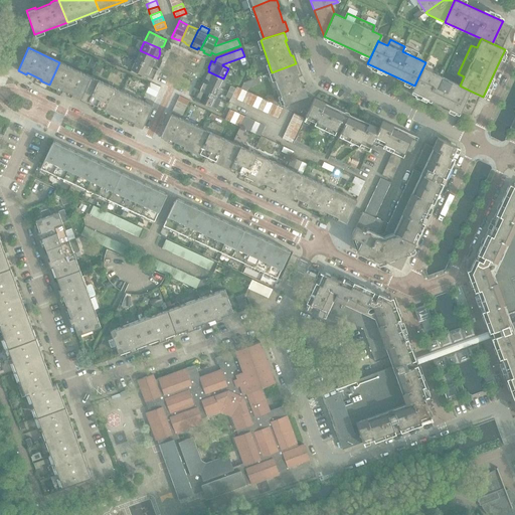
[(155,65),(158,58),(140,50),(136,60),(151,67),(153,64),(155,65)]
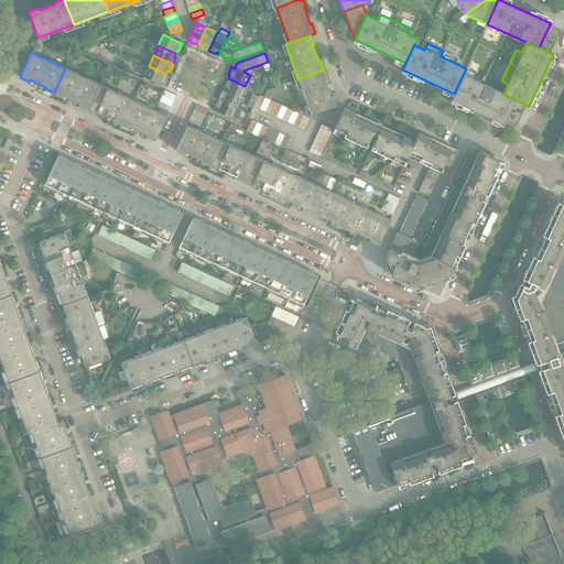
[(101,77),(106,68),(99,65),(95,74),(101,77)]
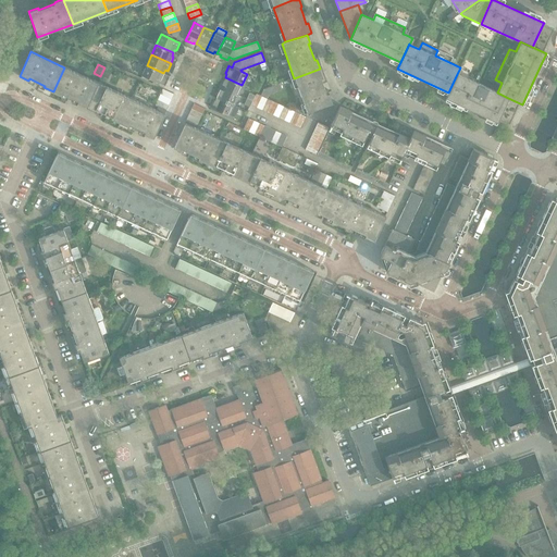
[(162,76),(163,73),(147,65),(141,75),(161,84),(164,76),(162,76)]
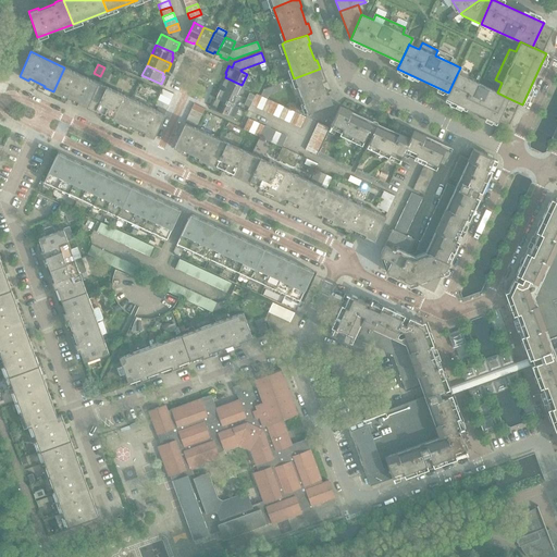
[(86,107),(97,83),(64,67),(53,91),(62,96),(62,94),(78,101),(77,102),(86,107)]
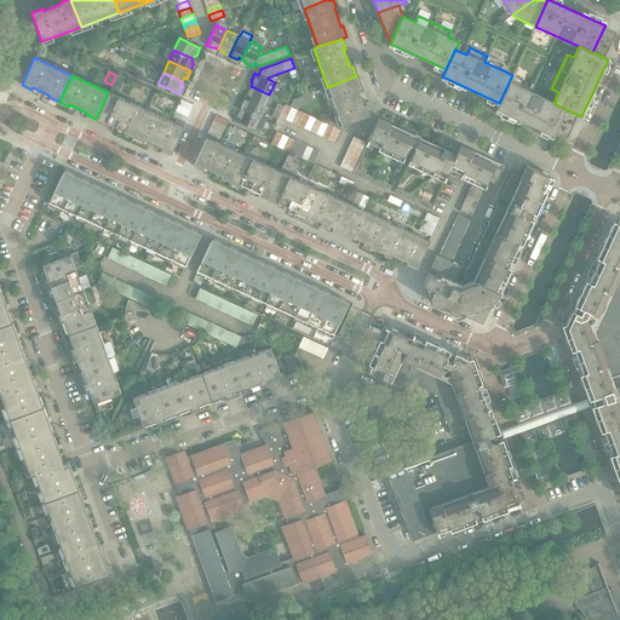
[(120,89),(125,79),(118,75),(113,85),(120,89)]
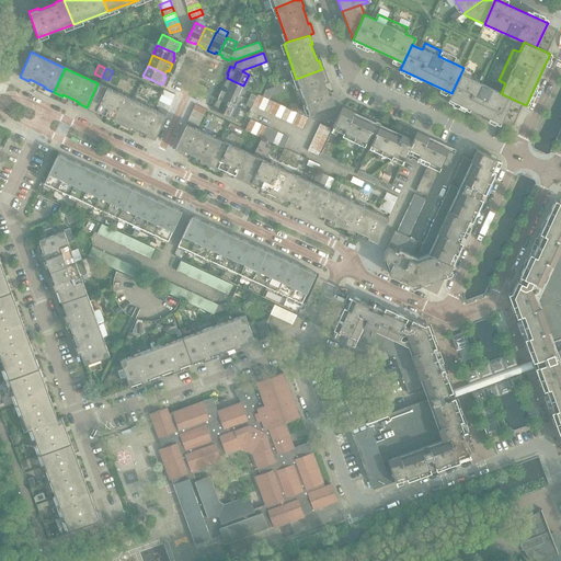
[(329,95),(325,84),(323,79),(325,78),(322,69),(296,79),(309,114),(334,104),(331,94),(329,95)]
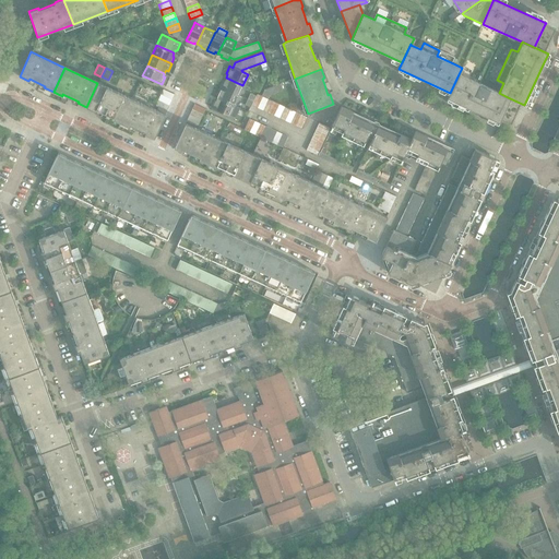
[(510,98),(499,93),(459,74),(450,93),(448,98),(499,122),(510,98)]
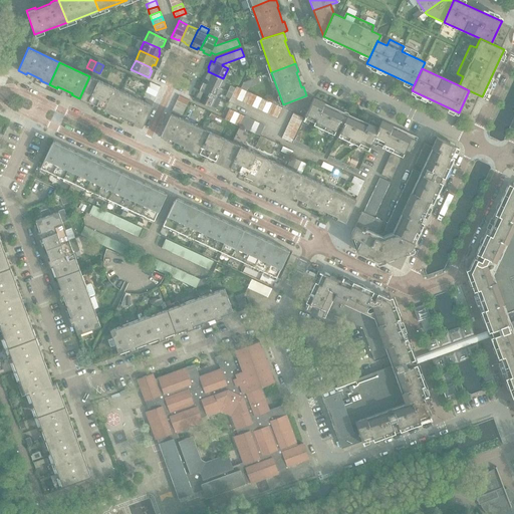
[(219,87),(223,78),(208,71),(207,74),(205,73),(202,79),(219,87)]
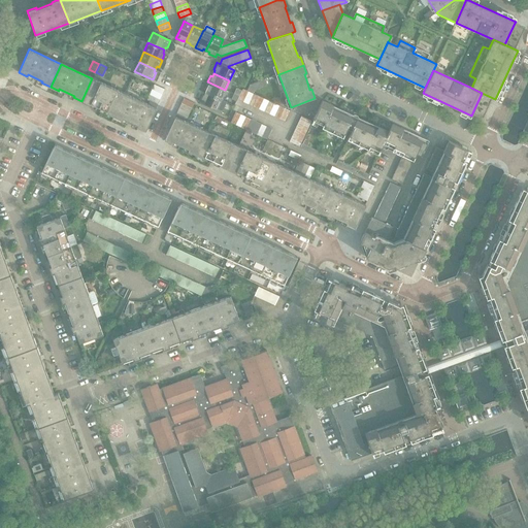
[(113,117),(124,93),(92,78),(81,101),(91,105),(91,104),(106,110),(105,112),(113,117)]
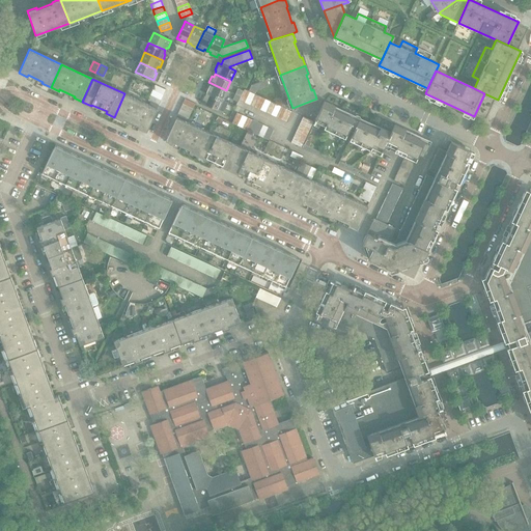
[(222,101),(226,90),(208,82),(205,88),(207,89),(205,92),(222,101)]
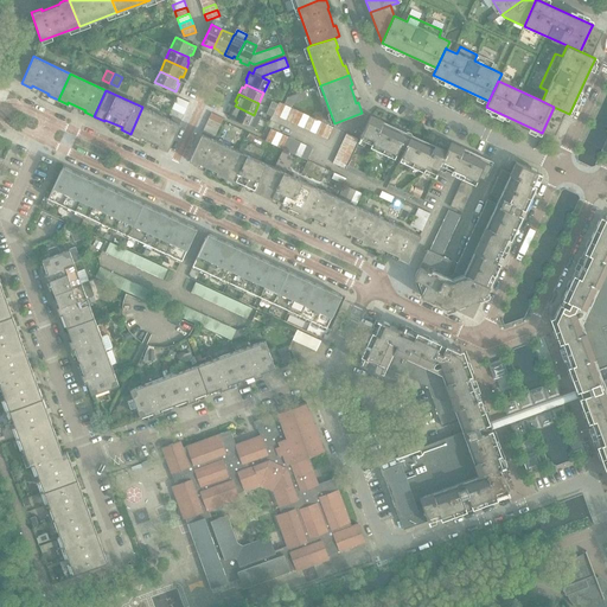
[(176,100),(174,103),(186,108),(189,102),(177,97),(176,100)]
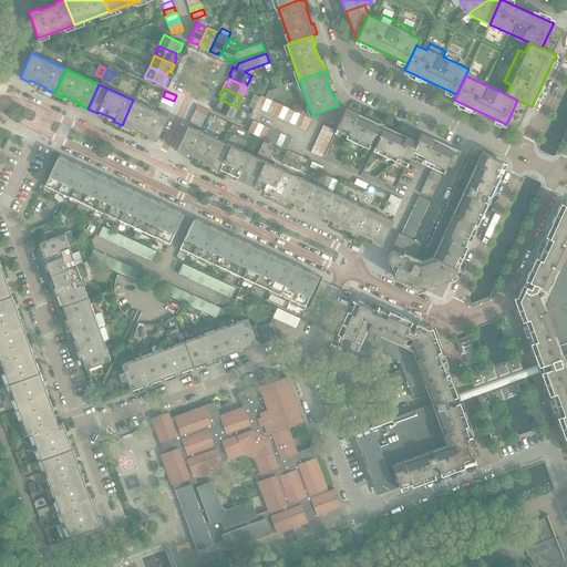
[(266,99),(265,98),(260,95),(255,106),(261,110),(266,99)]
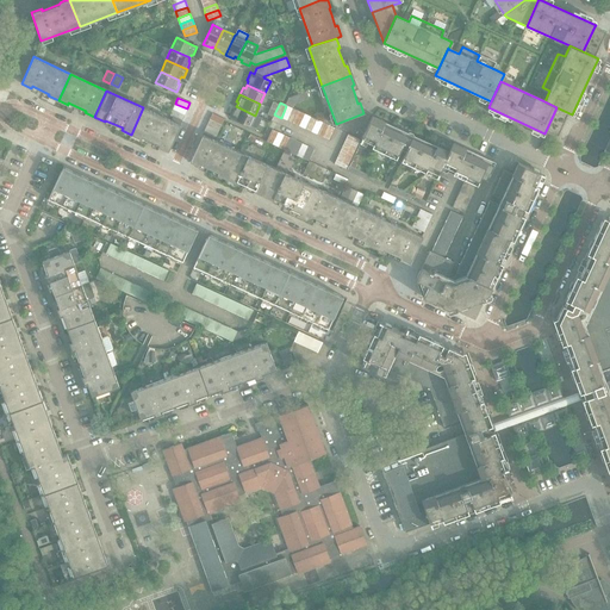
[(175,104),(173,110),(185,114),(187,109),(175,104)]
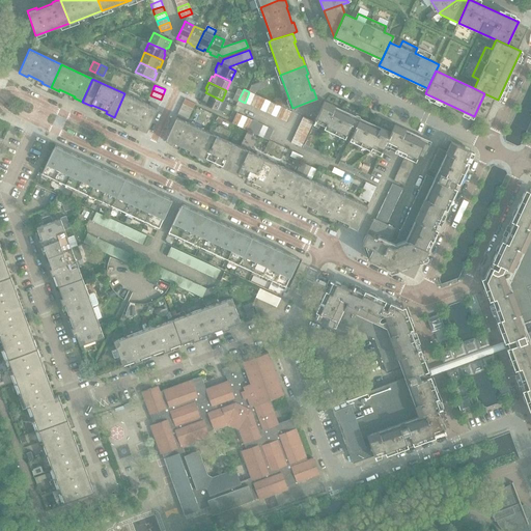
[(218,110),(222,101),(205,92),(204,95),(203,94),(199,102),(200,103),(218,110)]
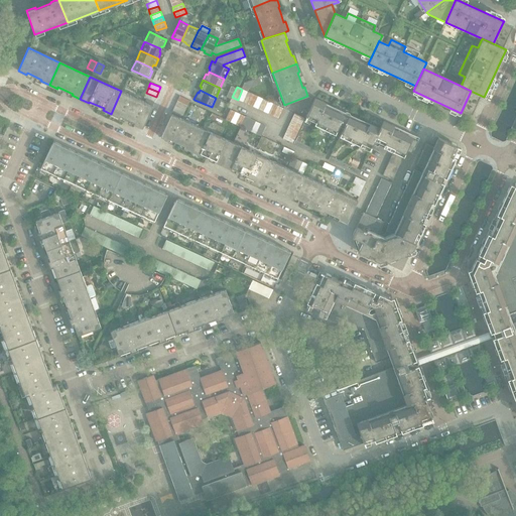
[(242,90),(238,100),(243,102),(247,92),(242,90)]
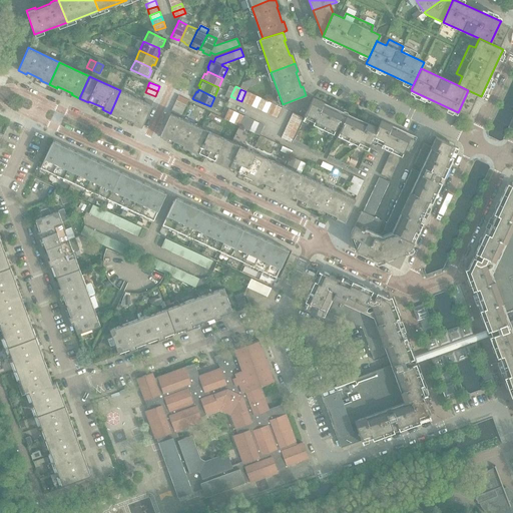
[(141,127),(151,104),(120,90),(110,113),(118,116),(119,115),(133,121),(132,123),(141,127)]
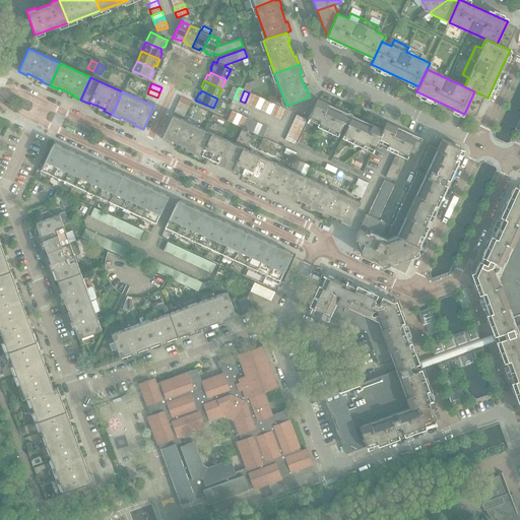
[(249,92),(245,103),(250,105),(254,94),(249,92)]
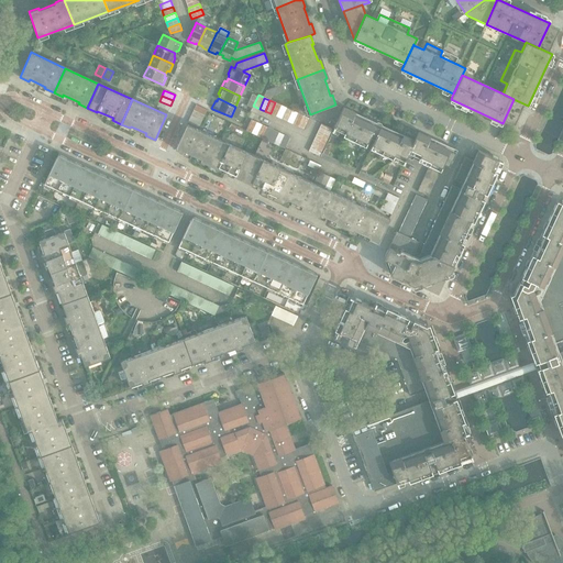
[(167,112),(170,106),(159,101),(156,107),(167,112)]
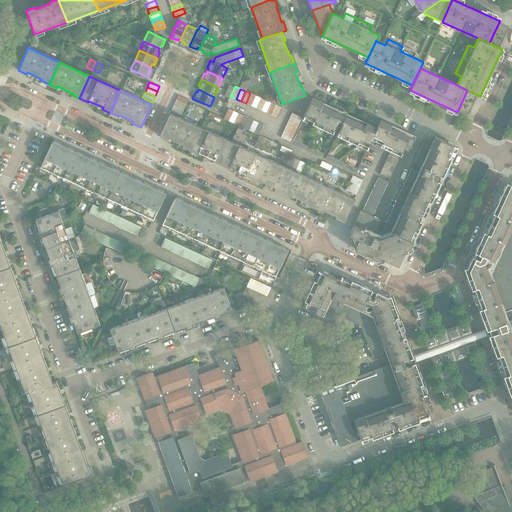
[(250,93),(246,103),(251,106),(255,96),(250,93)]
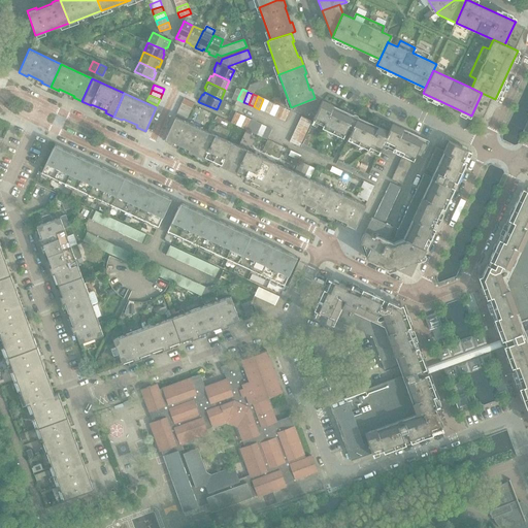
[(184,98),(182,103),(192,108),(193,105),(193,104),(194,103),(193,102),(184,98)]
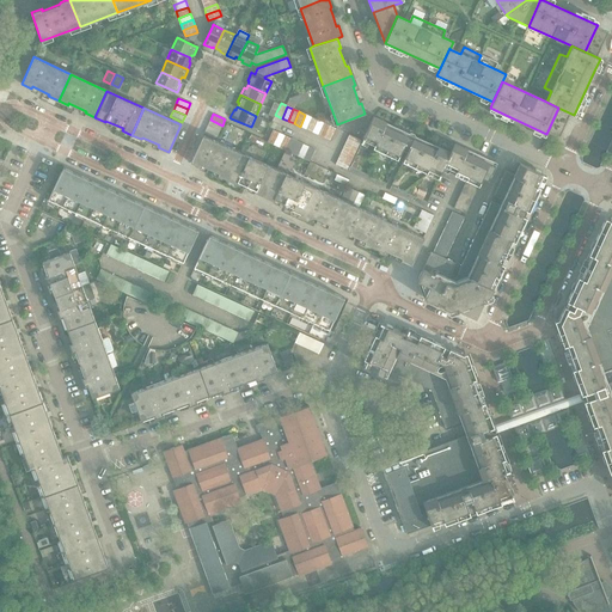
[(305,115),(300,127),(306,129),(311,117),(305,115)]
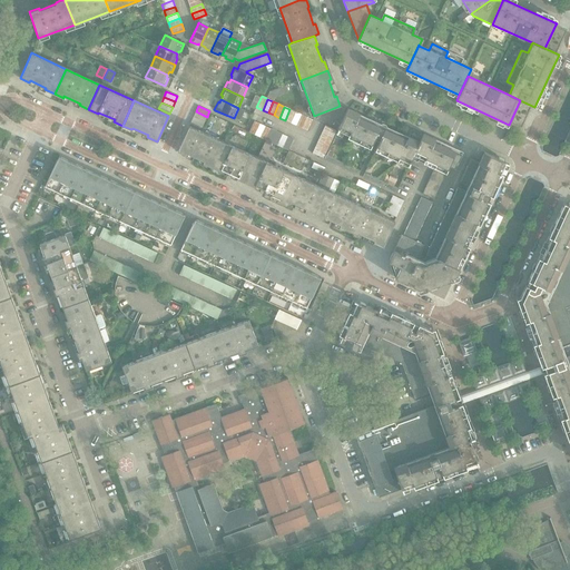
[(290,109),(285,120),(291,123),(296,111),(290,109)]
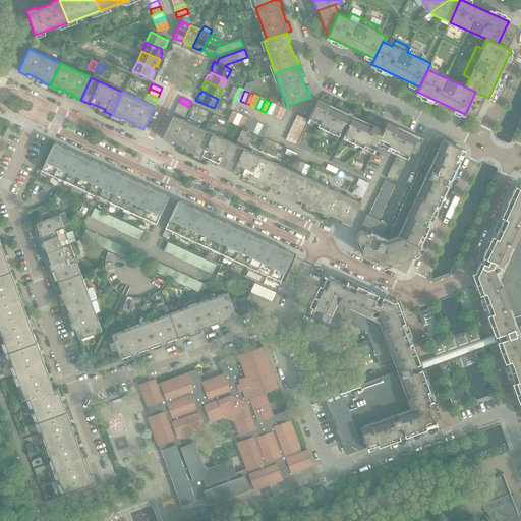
[(383,129),(372,125),(317,100),(308,119),(328,128),(327,130),(338,135),(341,129),(345,131),(342,137),(353,142),(354,140),(364,145),(374,150),(378,145),(383,129)]
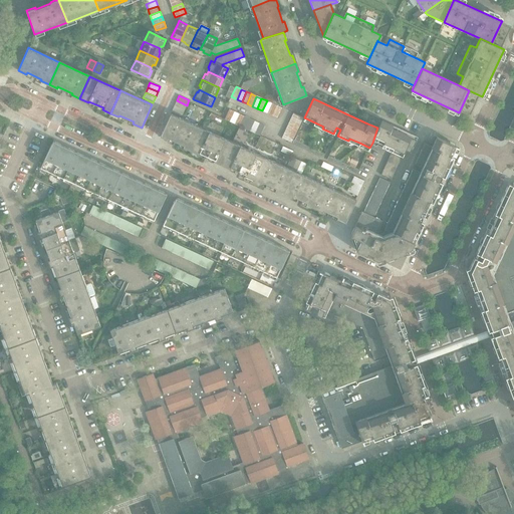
[(177,100),(174,105),(184,110),(187,105),(177,100)]
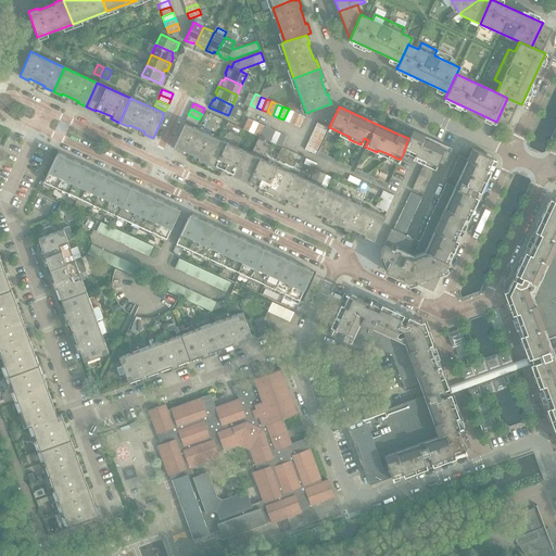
[(289,109),(283,119),(289,123),(294,112),(289,109)]
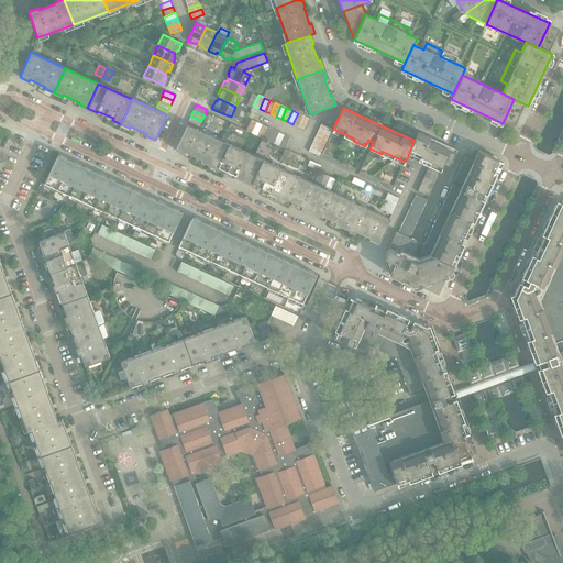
[(298,113),(293,124),(298,127),(304,116),(298,113)]
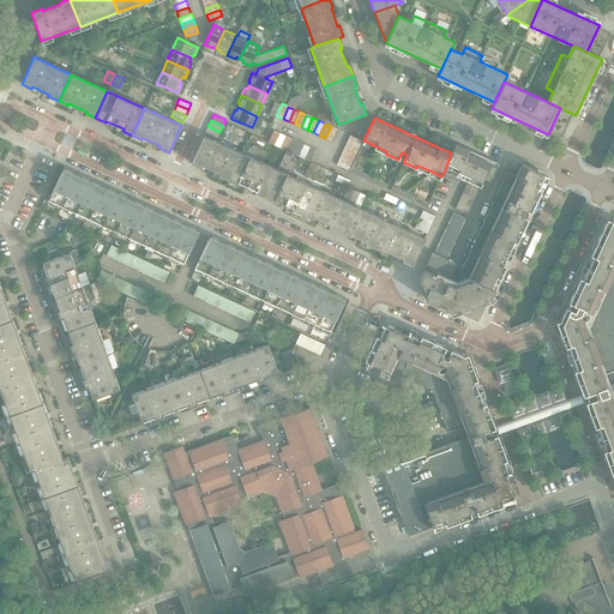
[(217,138),(220,132),(208,126),(205,132),(217,138)]
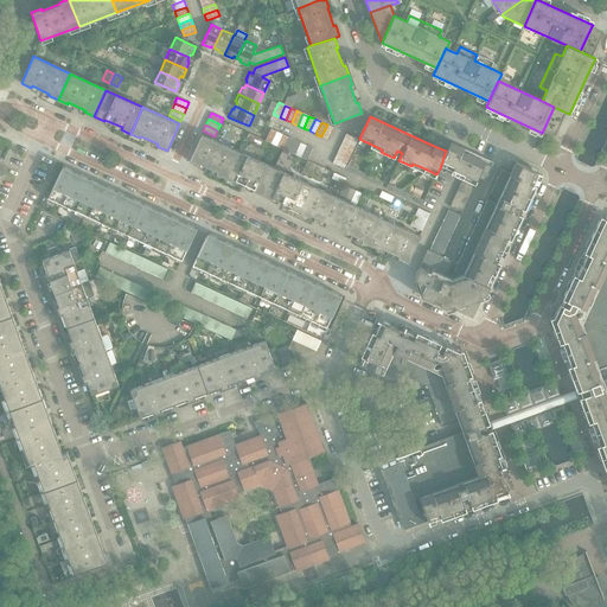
[(327,125),(321,136),(327,139),(332,128),(333,127),(330,126),(327,125)]
